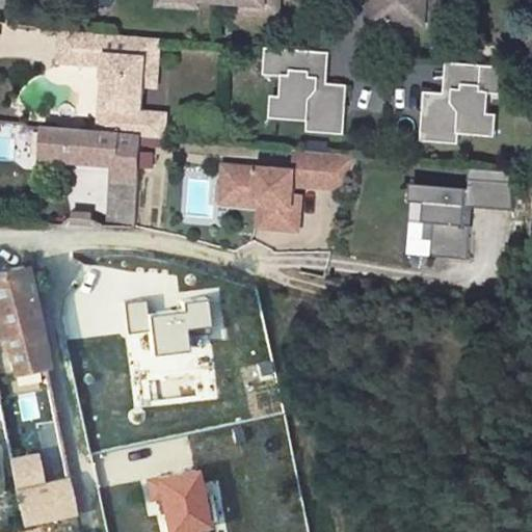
[(176,0),(176,4),(197,5),(247,8),(268,8),(268,0),(176,0)]
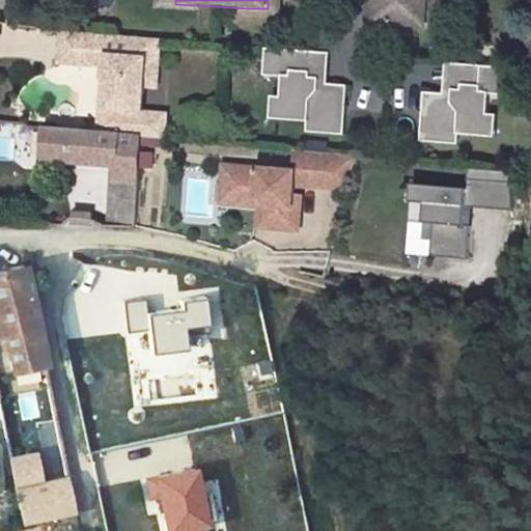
[(246,15),(280,16),(280,0),(268,0),(268,8),(247,8),(246,15)]
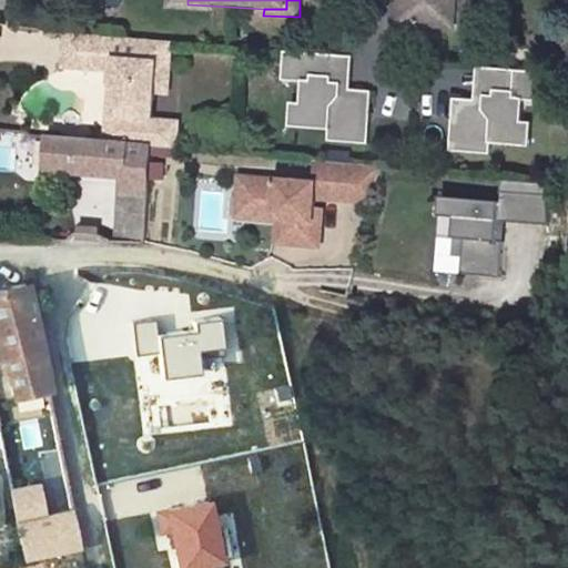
[(472,3),(472,0),(402,0),(402,21),(458,24),(459,2),(472,3)]
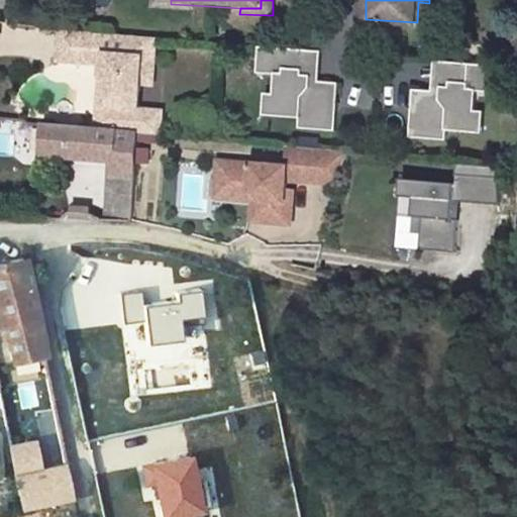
[(435,23),(436,3),(429,3),(418,2),(417,22),(435,23)]
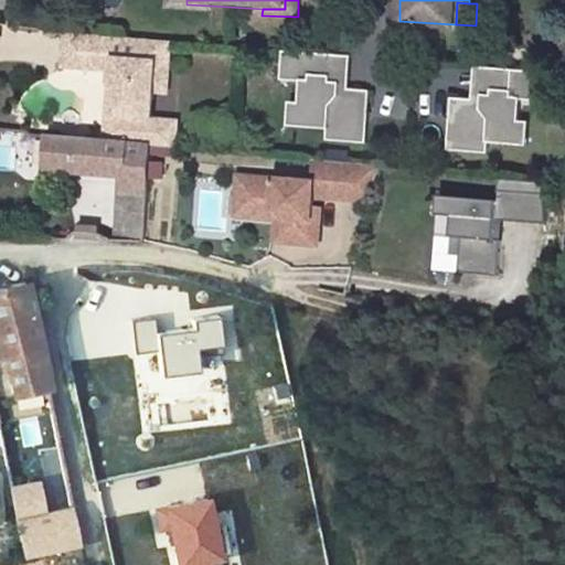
[(152,92),(155,64),(168,64),(169,42),(89,36),(64,34),(62,67),(114,72),(110,119),(109,141),(151,145),(172,147),(174,124),(151,121),(152,92)]
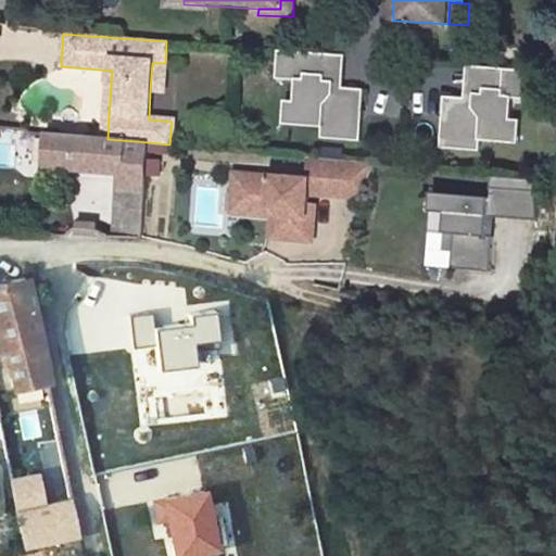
[(329,52),(273,49),(270,77),(289,78),(288,102),(293,102),(292,127),(315,128),(315,139),(353,141),(356,90),(333,89),(333,97),(326,96),(329,52)]
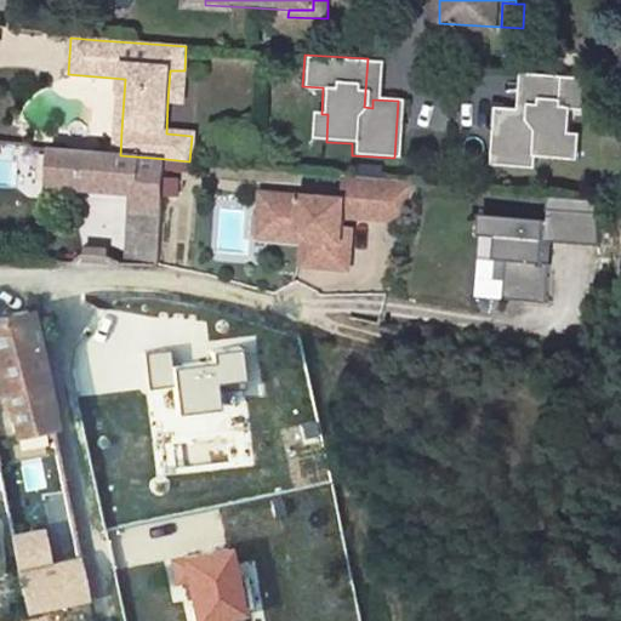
[(375,58),(368,58),(364,107),(372,108),(372,100),(375,58)]
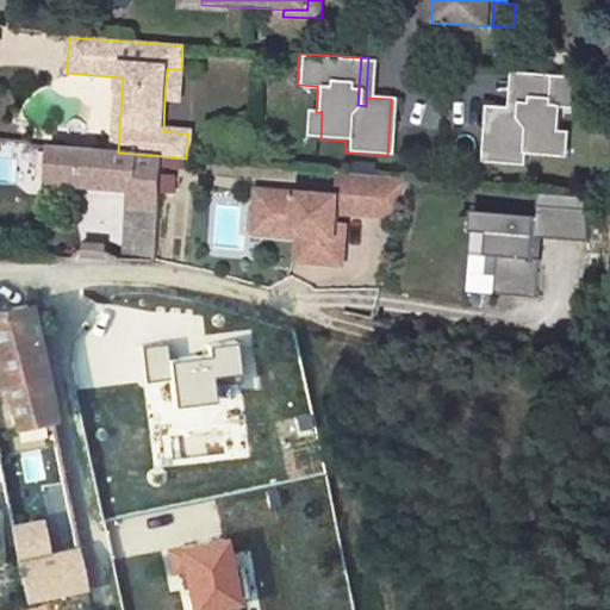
[(522,68),(515,67),(512,104),(511,111),(520,112),(522,68)]
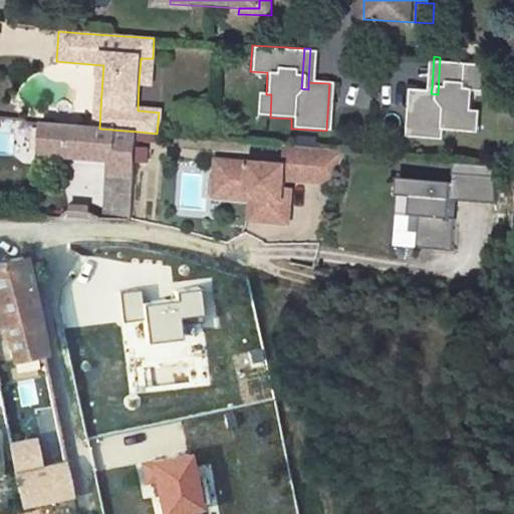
[(494,60),(440,57),(438,94),(431,93),(432,87),(411,85),(408,133),(444,135),(444,124),(466,126),(467,106),(474,106),(475,85),(496,87),(494,60)]
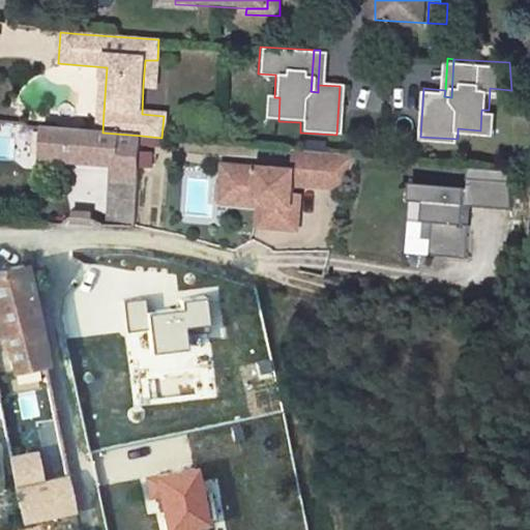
[(145,60),(143,86),(156,87),(157,60),(145,60)]
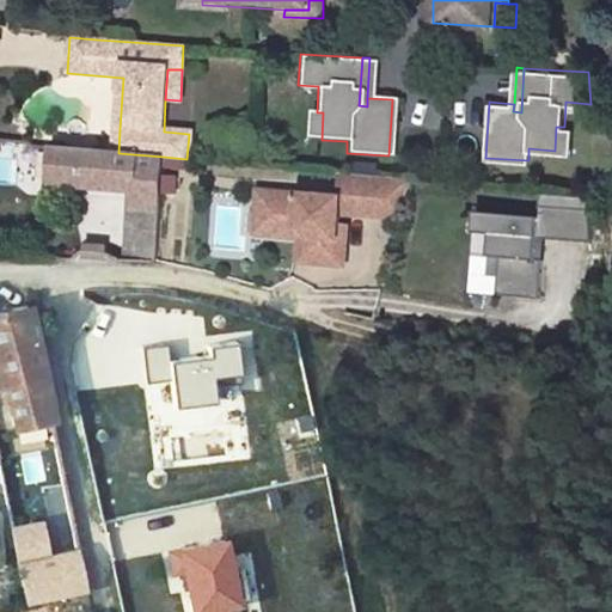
[(317,112),(306,111),(305,139),(322,140),(323,112),(317,112)]
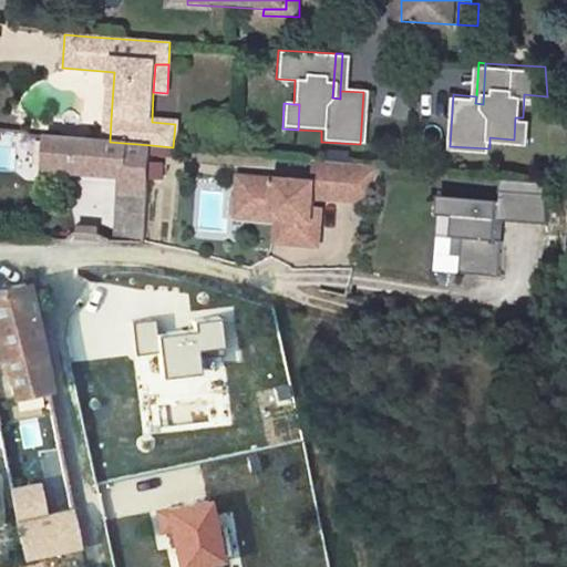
[(523,117),(515,117),(514,140),(531,141),(532,119),(523,117)]
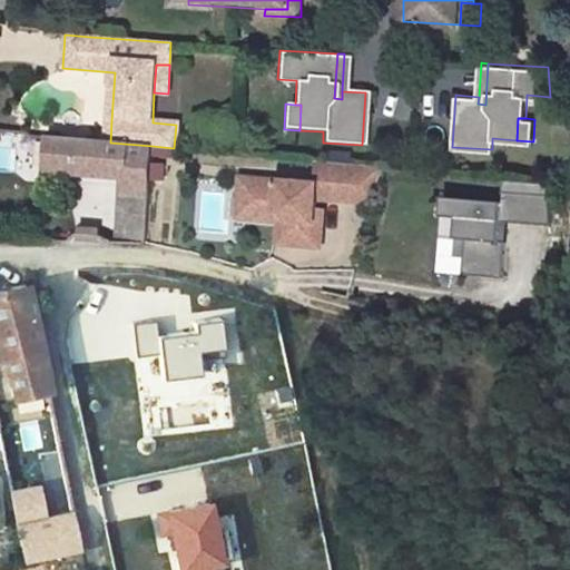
[(29,131),(0,129),(0,170),(118,177),(112,245),(147,245),(153,146),(110,143),(28,136),(29,131)]
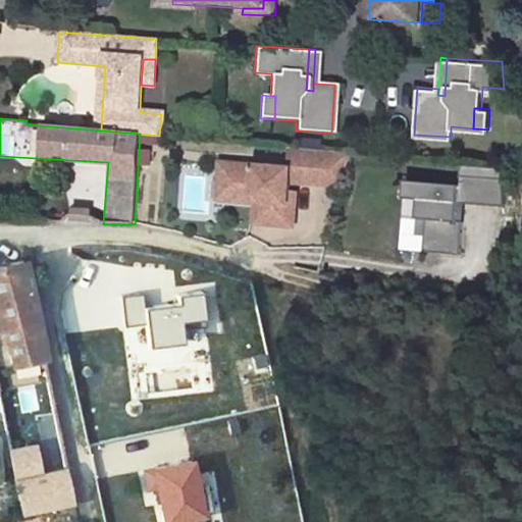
[(325,184),(328,150),(293,147),(292,167),(229,162),(227,186),(255,189),(265,202),(264,223),(295,225),(297,202),(290,202),(290,192),(291,180),(325,184)]
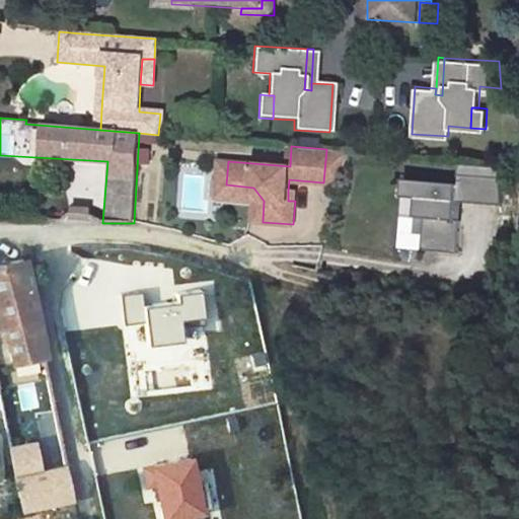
[(350,151),(326,149),(323,182),(342,184),(350,151)]
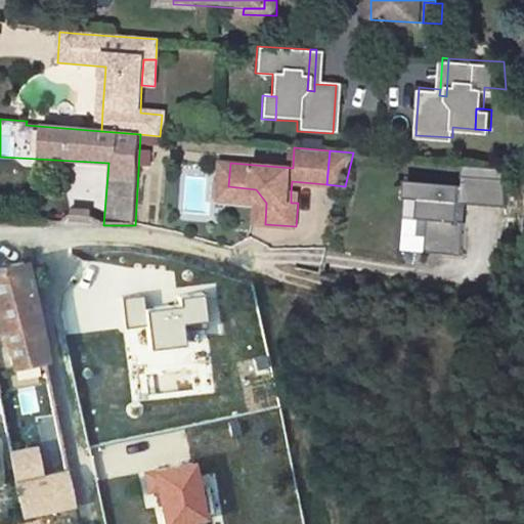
[(230,163),(222,162),(220,199),(259,202),(257,223),(265,224),(266,203),(256,189),(228,186),(230,163)]
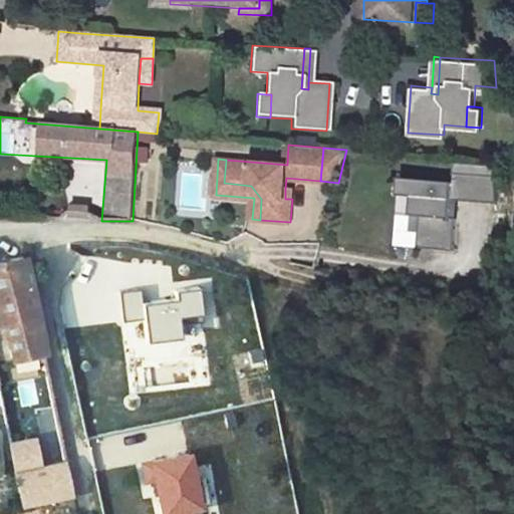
[(496,165),(460,162),(458,182),(406,177),(405,195),(419,196),(417,215),(426,215),(423,247),(459,250),(461,217),(456,217),(458,199),(498,203),(496,165)]
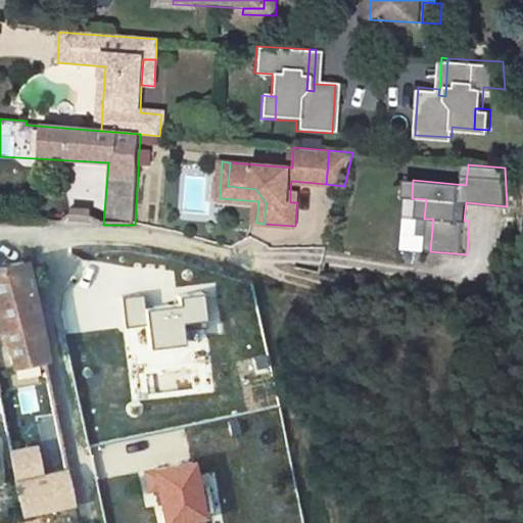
[(298,192),(290,192),(290,202),(297,202),(298,192)]
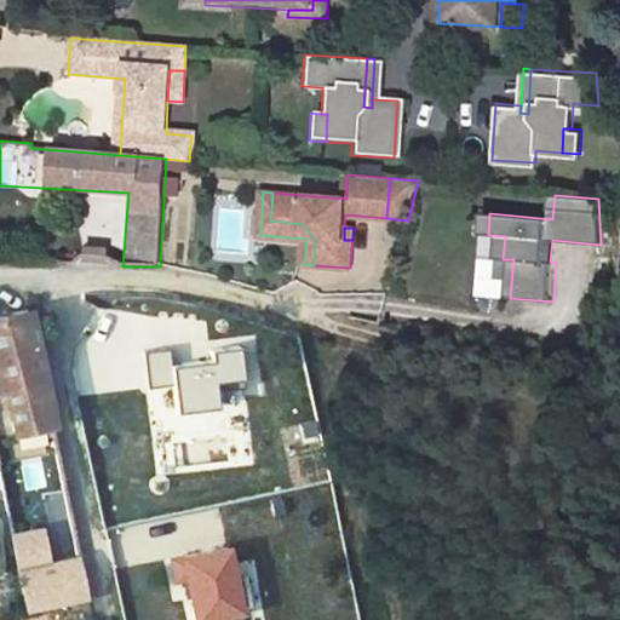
[(505,236),(488,235),(486,258),(503,259),(505,236)]
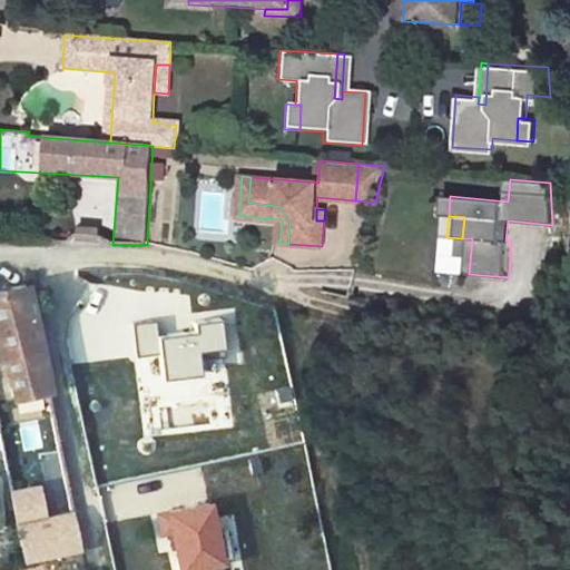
[(0,291),(0,355),(5,355),(13,396),(47,389),(25,286),(0,291)]
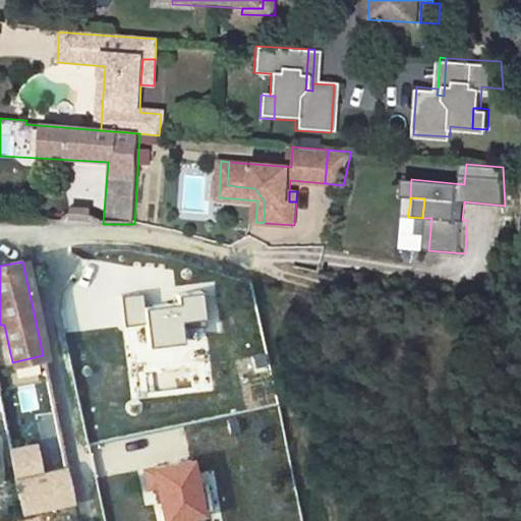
[(141,293),(121,296),(124,326),(142,323),(146,347),(183,343),(182,331),(205,328),(201,292),(176,295),(177,304),(143,307),(141,293)]
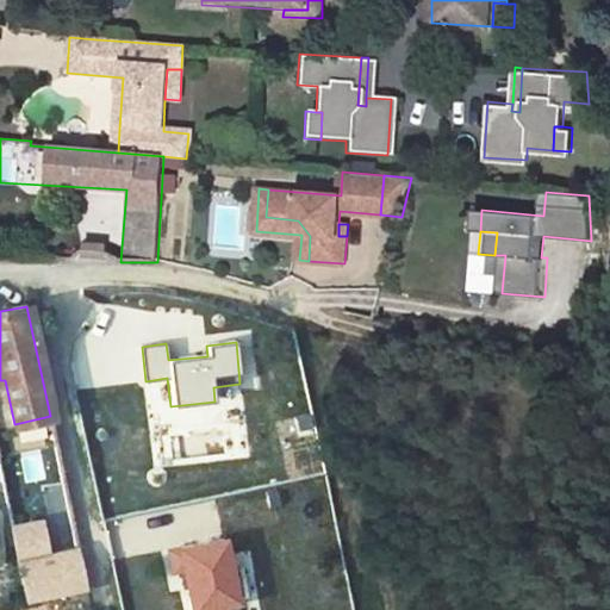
[(10,528),(22,592),(24,598),(85,586),(79,547),(50,553),(43,521),(10,528)]
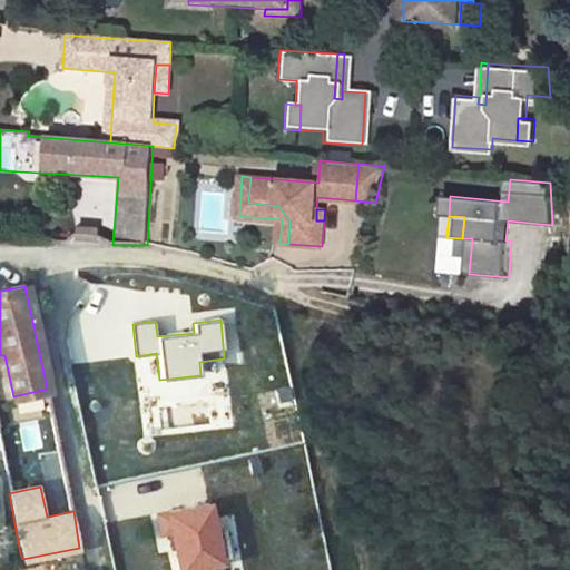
[(209,504),(158,516),(161,533),(170,532),(177,569),(210,569),(209,566),(222,563),(209,504)]
